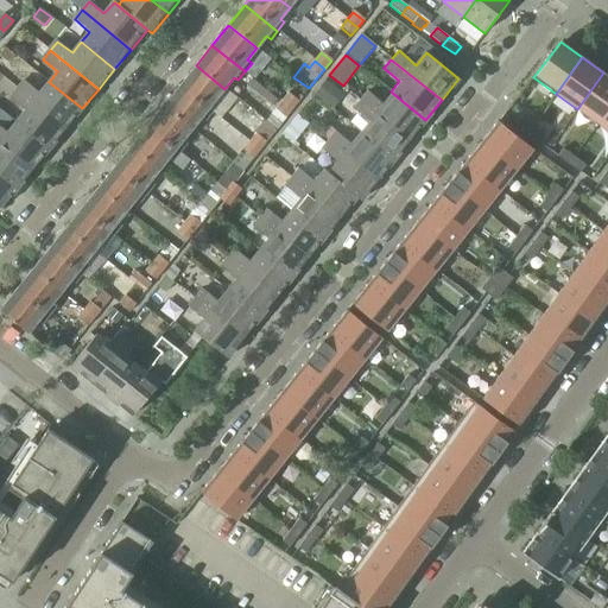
[(196,65),(179,86),(211,112),(219,103),(215,101),(225,89),(196,65)]
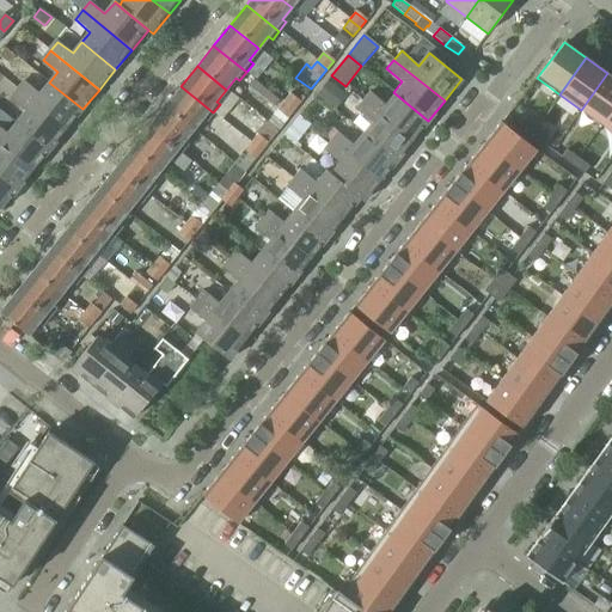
[(589,116),(601,124),(609,116),(611,110),(611,75),(607,73),(581,110),(589,116)]
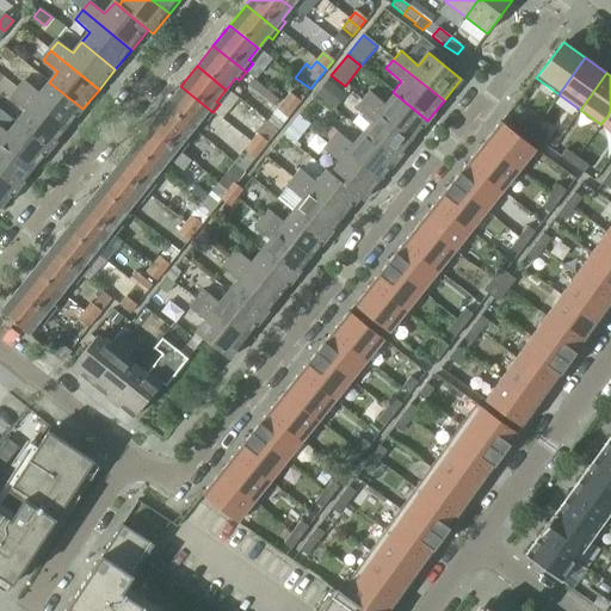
[(18,90),(25,82),(17,75),(10,84),(18,90)]
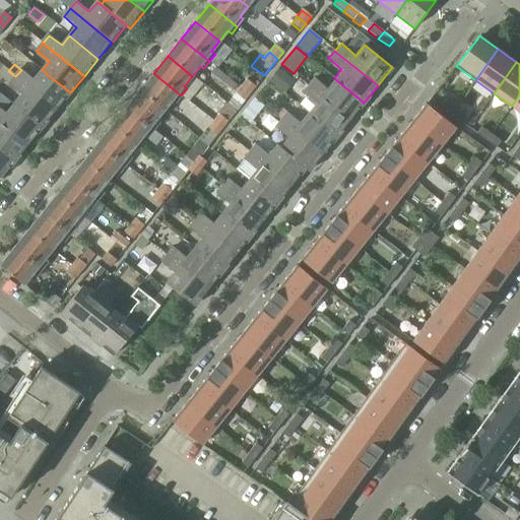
[(211,73),(230,89),(233,91),(237,86),(215,68),(211,73)]
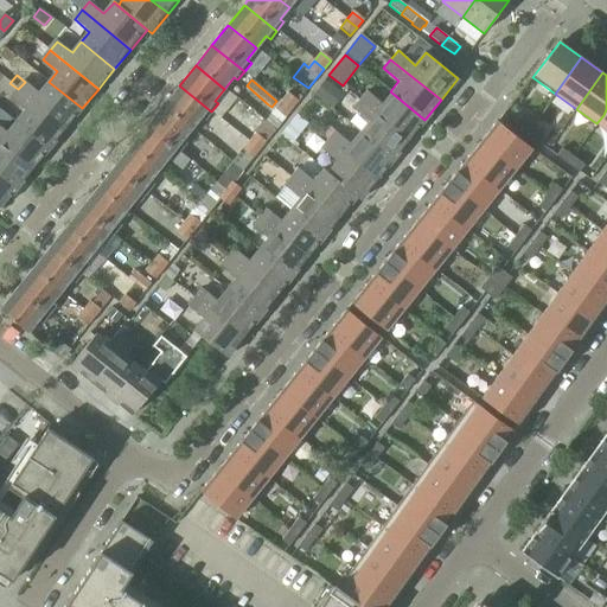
[(325,80),(312,95),(331,109),(343,95),(325,80)]
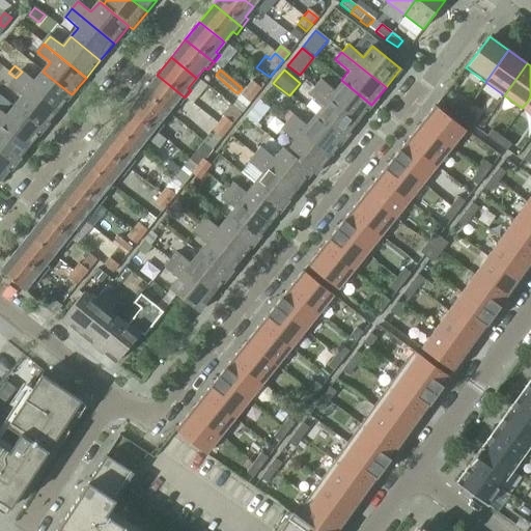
[(22,72),(16,78),(57,112),(66,101),(72,94),(43,72),(35,81),(22,72)]
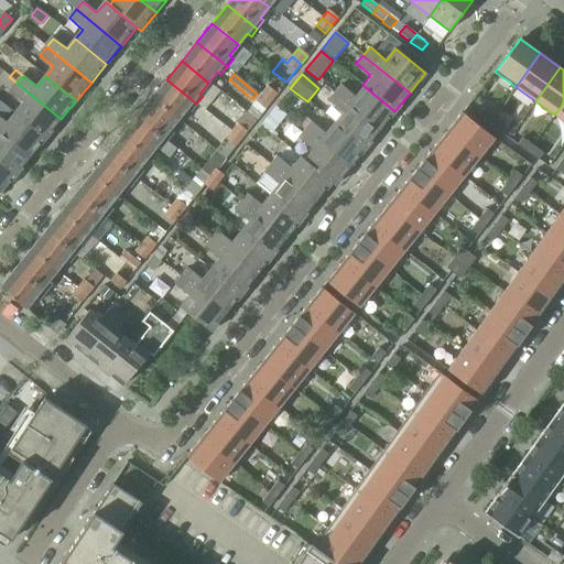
[(166,79),(151,99),(177,120),(186,109),(191,112),(196,104),(166,79)]
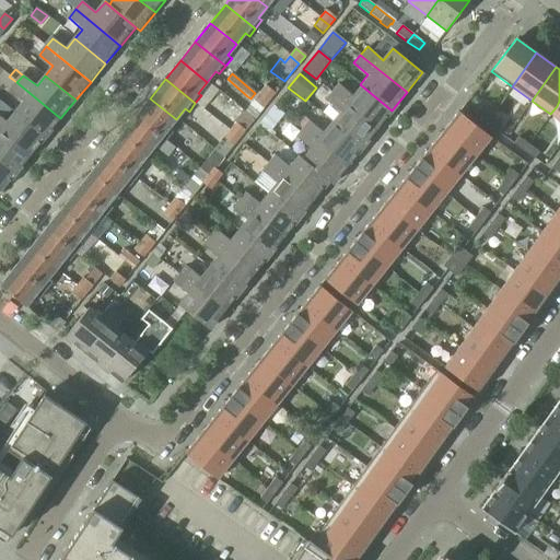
[(23,103),(18,109),(48,133),(60,118),(16,82),(9,92),(23,103)]
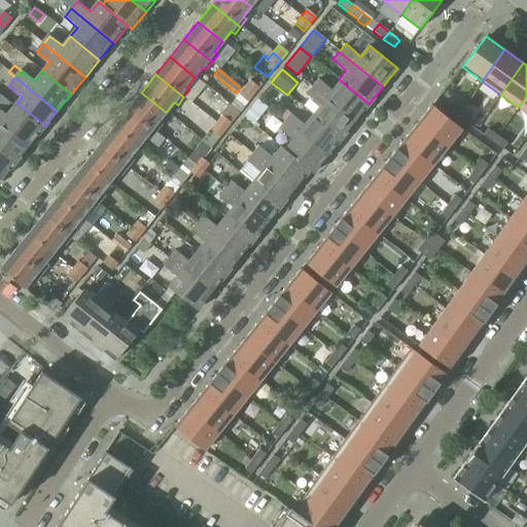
[(312,86),(313,86),(355,121),(369,104),(339,79),(331,88),(318,78),(312,86)]
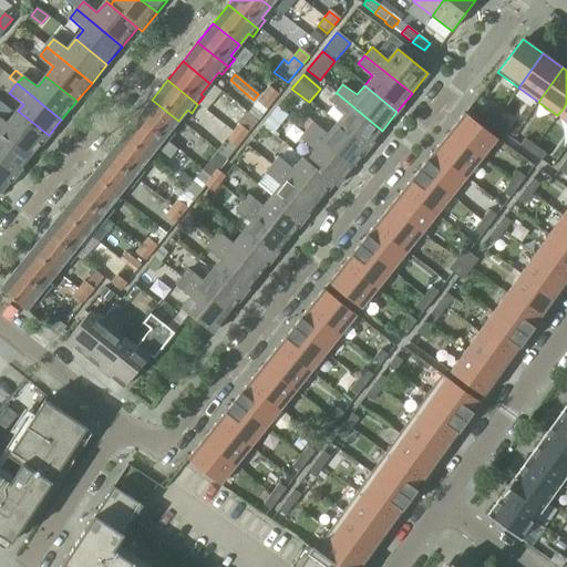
[(269,86),(263,94),(272,102),(278,94),(269,86)]
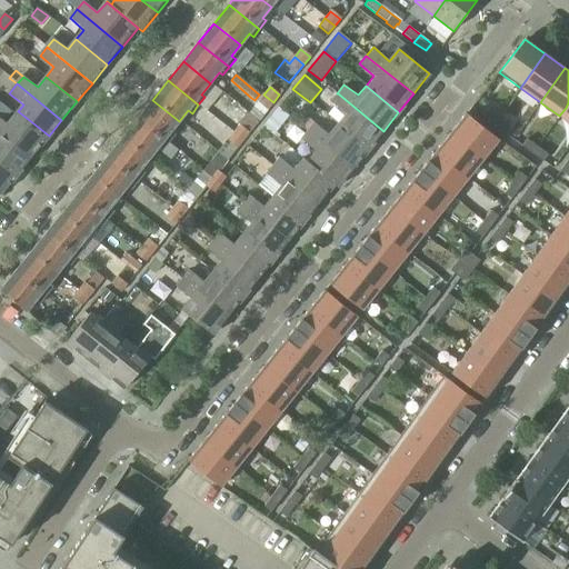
[(337,121),(336,123),(368,150),(383,131),(338,93),(330,103),(337,109),(343,113),(337,121)]
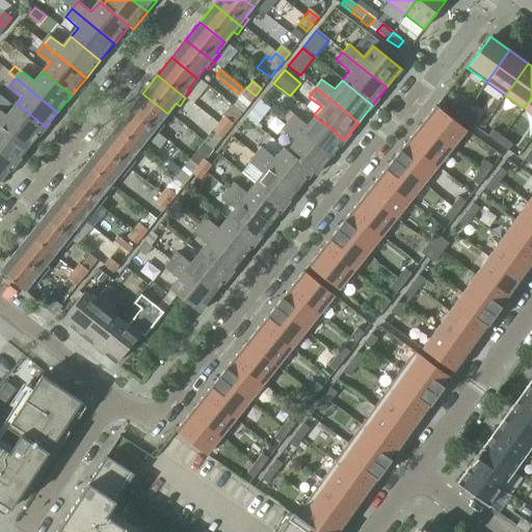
[(256,96),(246,88),(241,96),(249,103),(256,96)]
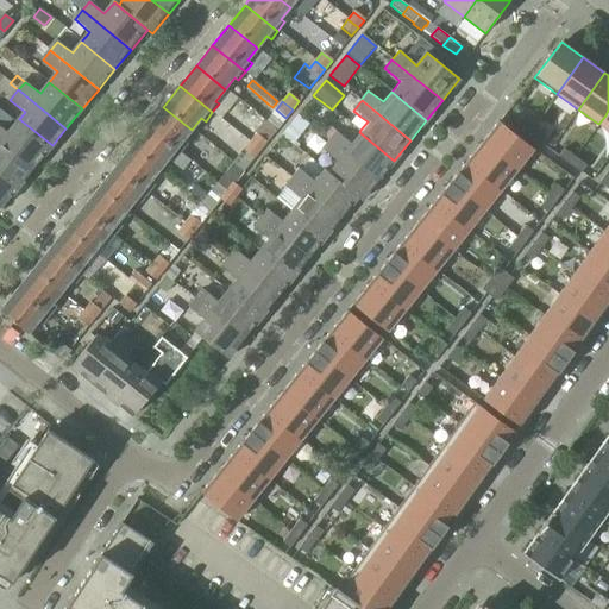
[(163,107),(146,126),(180,152),(187,144),(182,142),(192,130),(163,107)]
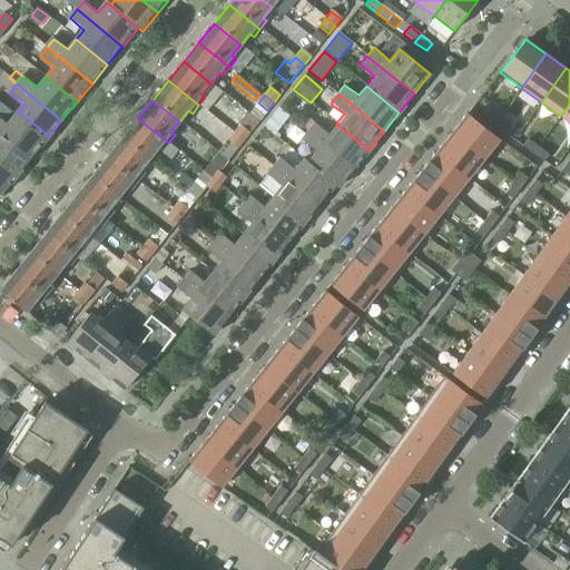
[(569,102),(567,108),(560,116),(569,123),(569,102)]
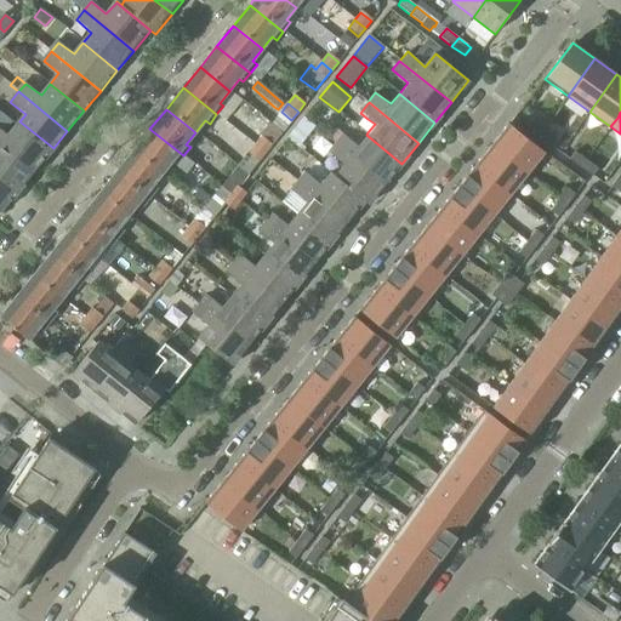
[(273,121),(271,124),(281,132),(290,121),(280,113),(273,123),(273,121)]
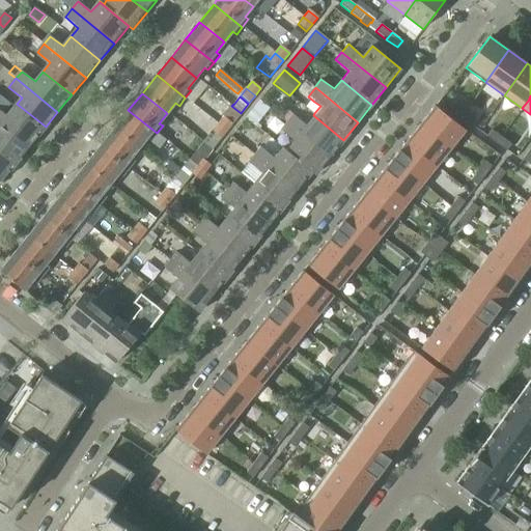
[(450,109),(460,117),(466,110),(455,103),(450,109)]
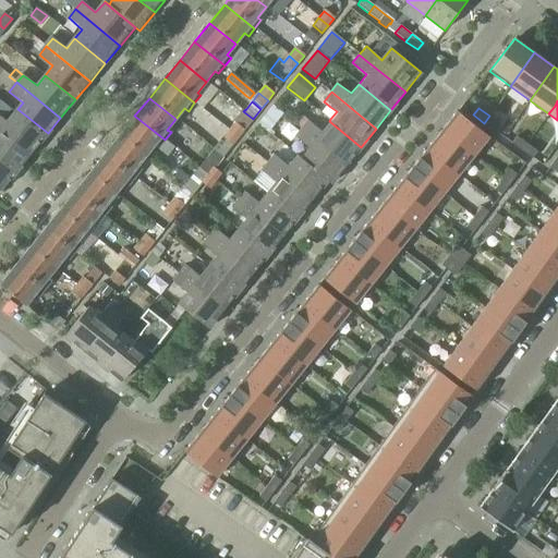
[(0,116),(0,126),(33,153),(48,133),(17,109),(8,122),(0,116)]
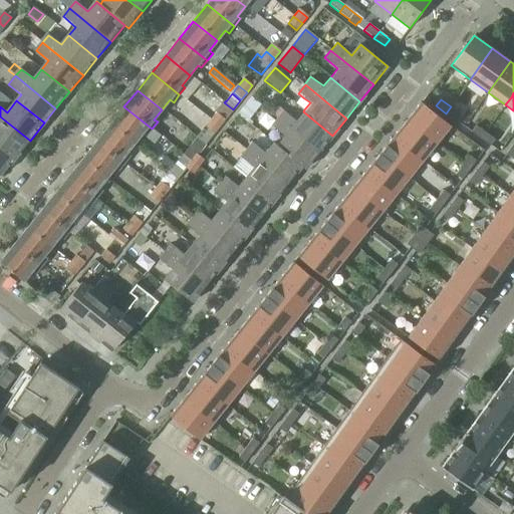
[(224,102),(211,119),(220,125),(233,109),(224,102)]
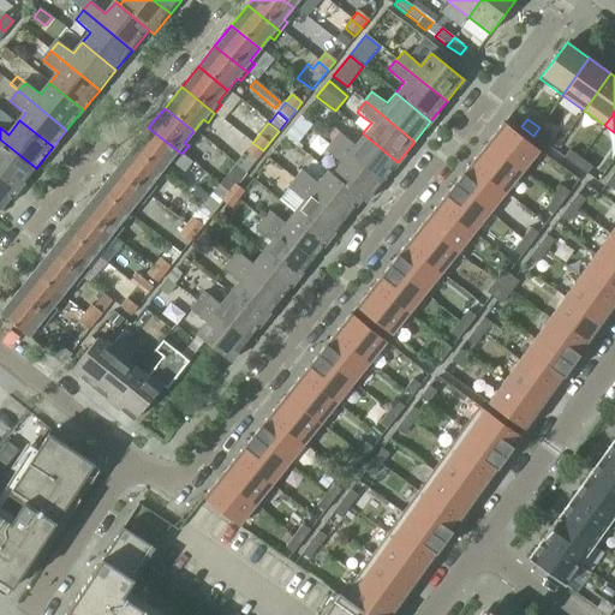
[(503,123),(487,144),(521,172),(539,151),(503,123)]
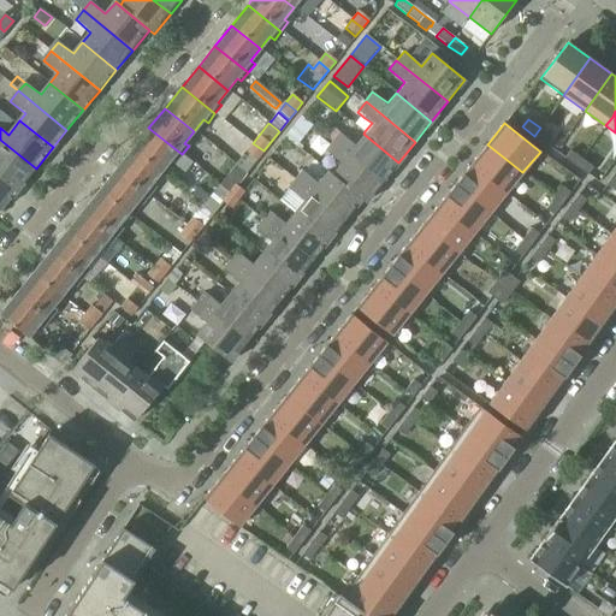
[(148,128),(132,148),(161,172),(170,161),(175,164),(182,154),(148,128)]
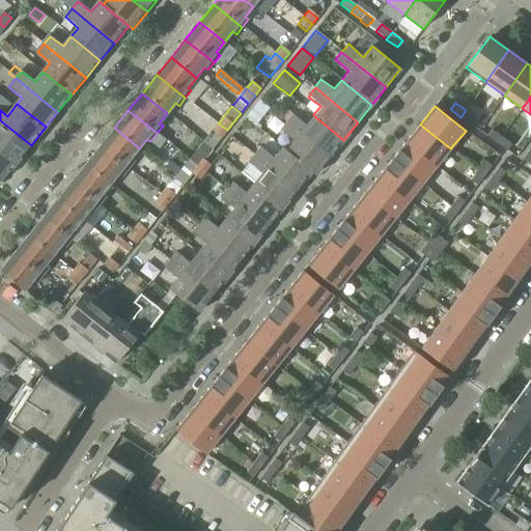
[(466,110),(460,117),(470,124),(475,118),(466,110)]
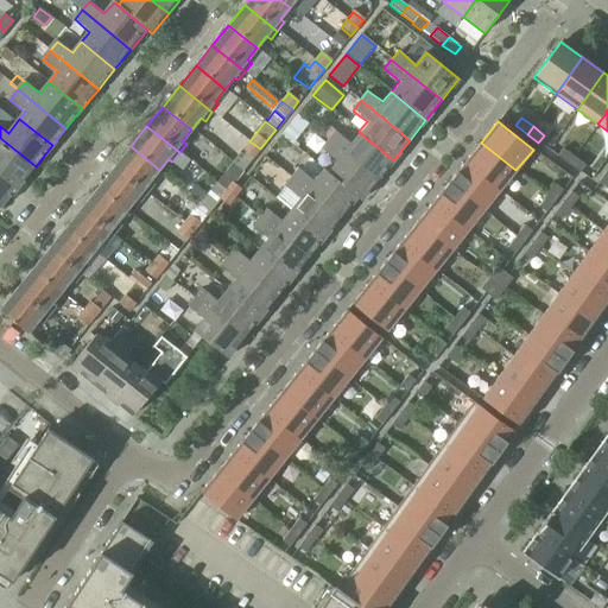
[(336,132),(328,141),(377,181),(393,160),(359,132),(350,143),(336,132)]
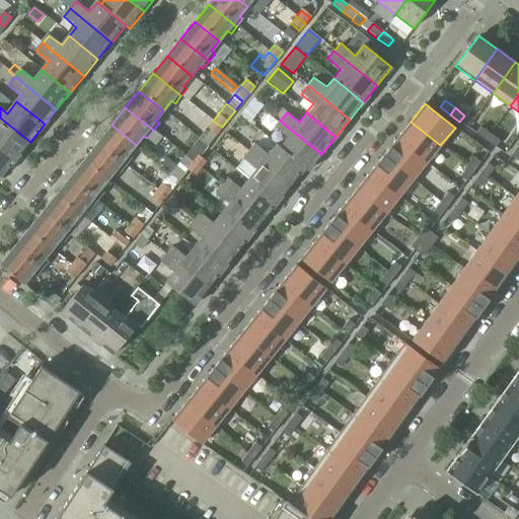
[(0,147),(15,160),(30,142),(0,118),(0,147)]
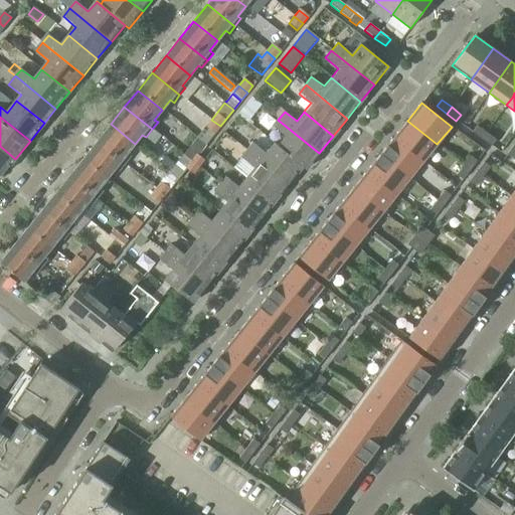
[(196,138),(197,138),(206,145),(214,134),(220,126),(211,120),(206,127),(205,126),(196,138)]
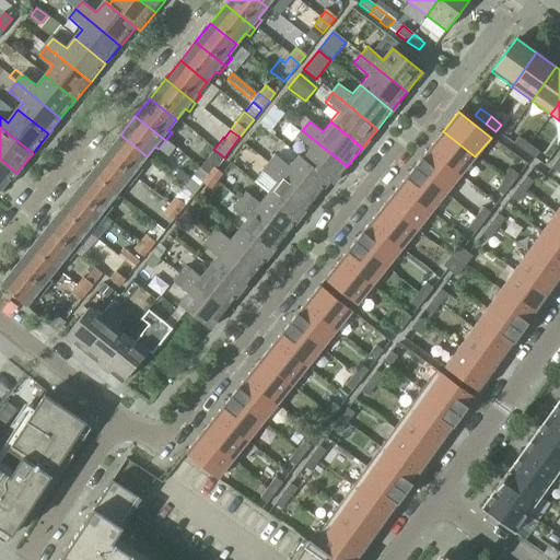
[(302,160),(329,182),(333,184),(347,166),(302,130),(295,139),(310,149),(302,160)]
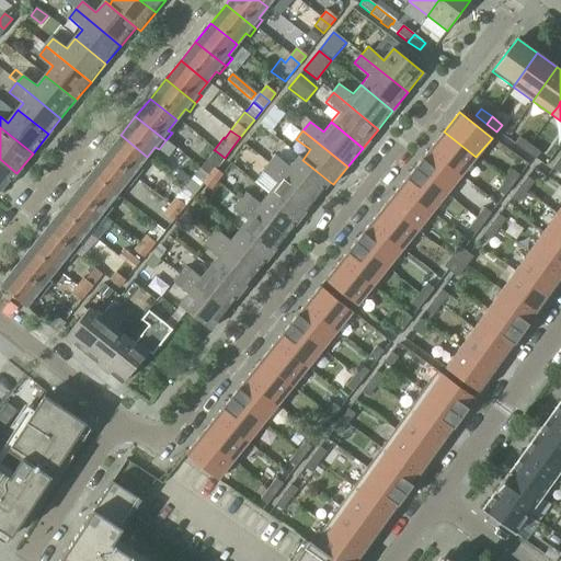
[(444,132),(428,149),(461,175),(476,157),(444,132)]
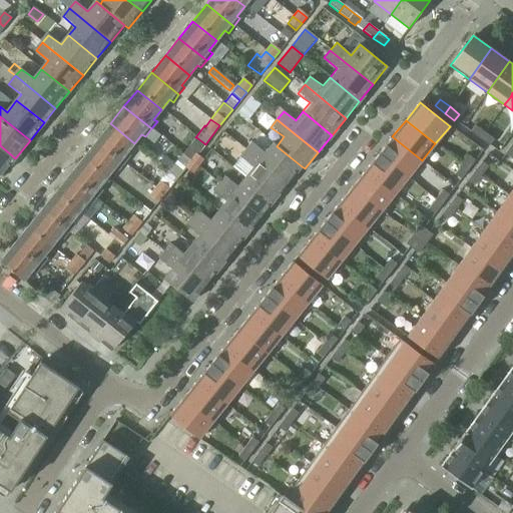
[(110,123),(96,140),(124,162),(129,156),(126,153),(134,143),(110,123)]
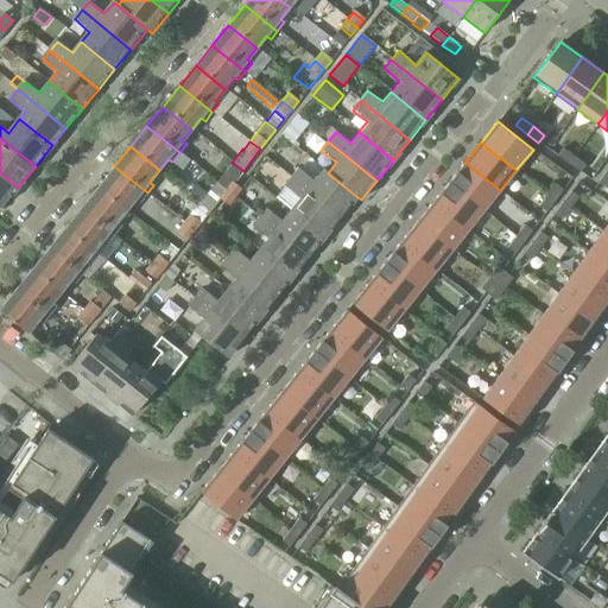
[(557,157),(569,164),(574,157),(563,149),(557,157)]
